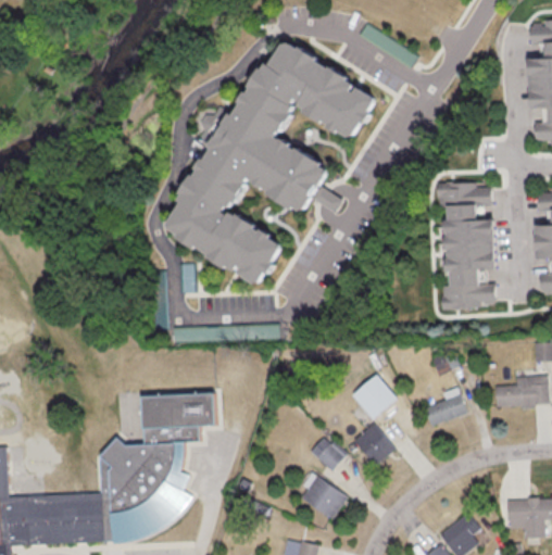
[(551,17),(532,19),(535,105),(551,105),(551,120),(534,121),(535,143),(551,142),(551,17)]
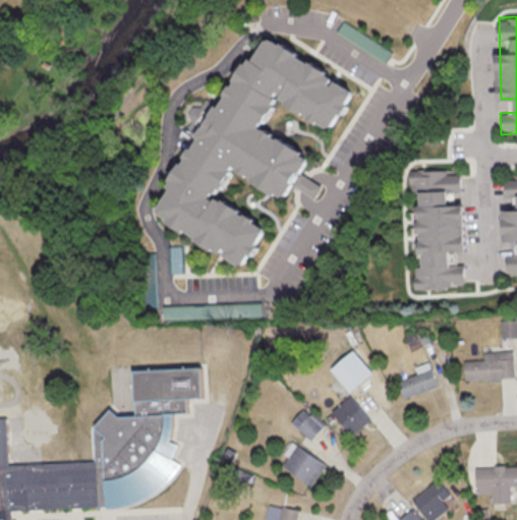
[(157,215),(247,266),(270,225),(220,196),(235,168),(286,197),(293,185),(312,196),(320,184),(301,175),(313,154),(265,126),(279,100),(334,129),(357,87),(260,32),(157,215)]
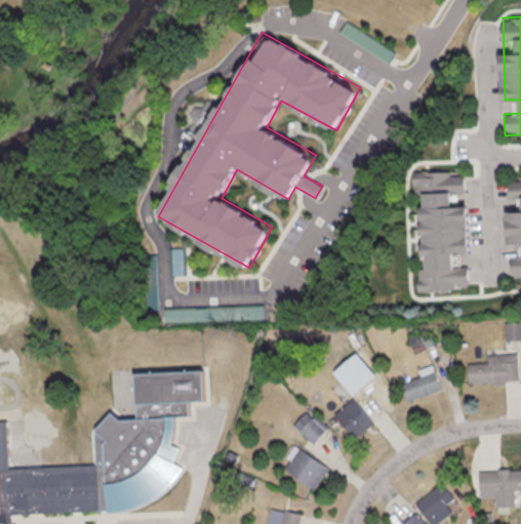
[(468,288),(468,265),(458,265),(457,252),(471,252),(470,205),(455,205),(454,192),(466,191),(465,170),(412,171),(413,193),(424,193),(426,268),(416,268),(416,289),(468,288)]
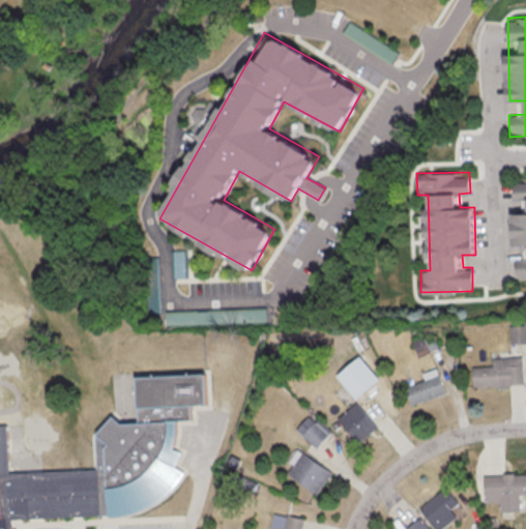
[(525,280),(525,175),(513,176),(513,200),(525,199),(525,211),(514,211),(515,258),(514,258),(515,281),(525,280)]
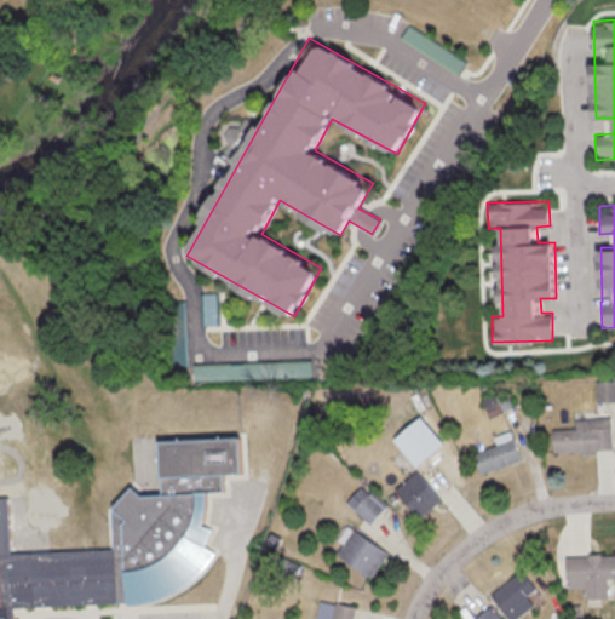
[(550,428),(551,452),(609,451),(609,417),(572,418),(572,427),(550,428)]
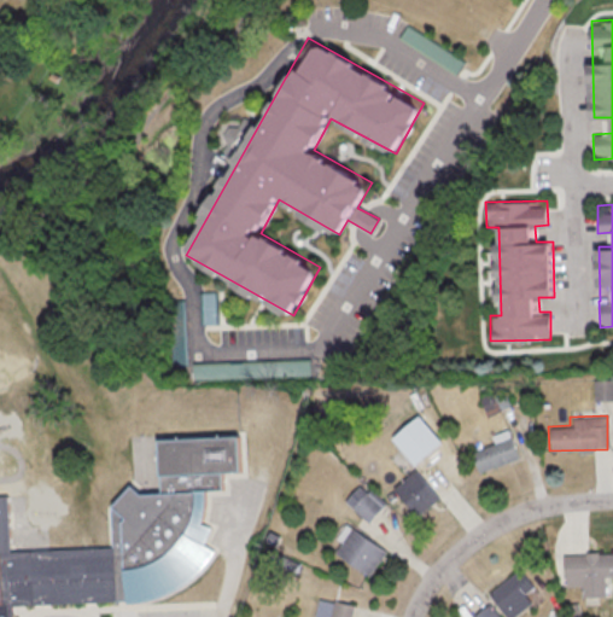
[(12,616),(12,604),(170,598),(211,551),(204,546),(204,525),(202,524),(200,494),(223,493),(222,472),(239,472),(238,436),(156,438),(158,493),(139,493),(129,484),(107,510),(109,546),(9,549),(7,495),(0,495),(0,616),(12,616)]
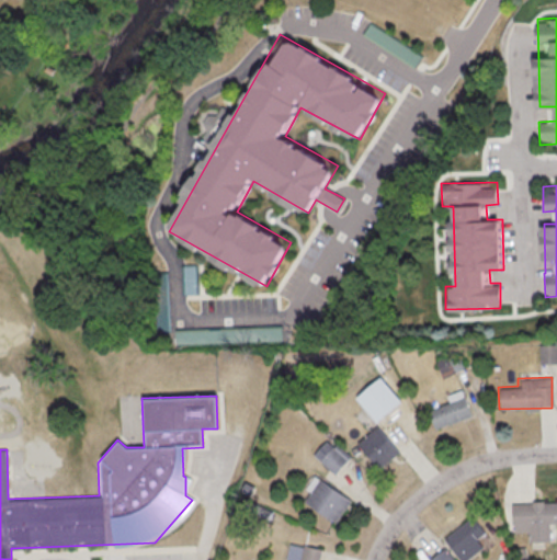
[(428,408),(433,427),(469,416),(463,397),(428,408)]
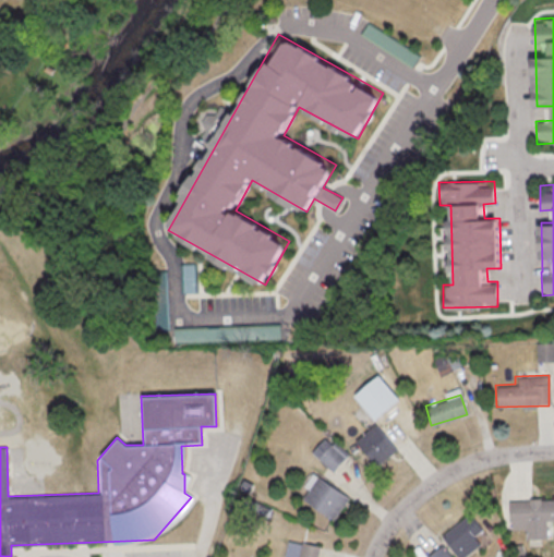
[(374,465),(394,449),(373,423),(353,440),(374,465)]
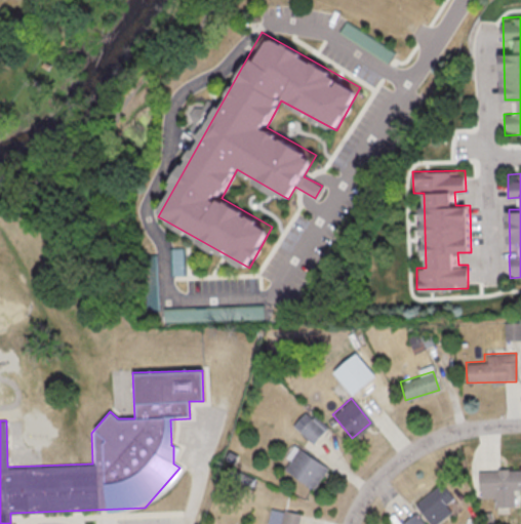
[(293,421),(308,442),(321,433),(307,412),(293,421)]
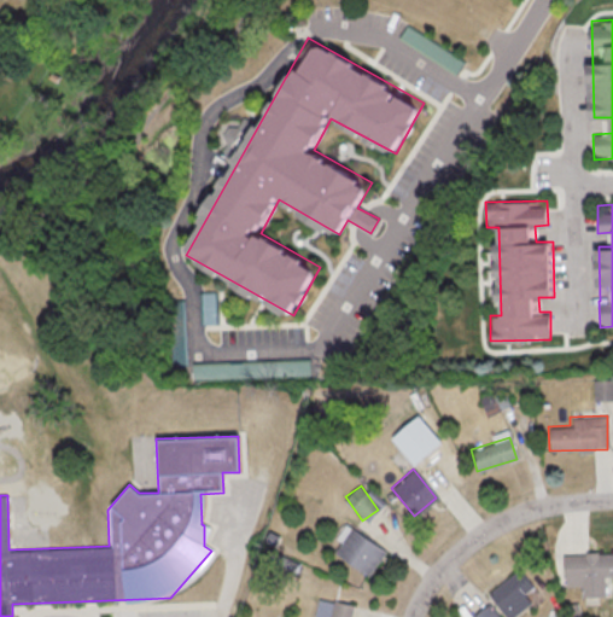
[(333,547),(363,575),(383,554),(352,525),(333,547)]
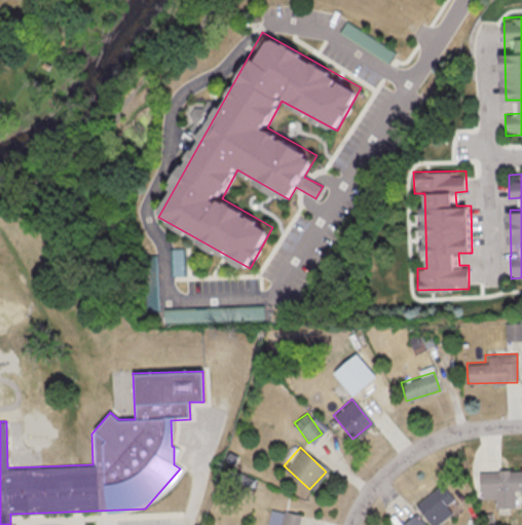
[(521,470),(479,471),(479,498),(493,497),(494,508),(514,508),(514,491),(521,490),(521,470)]
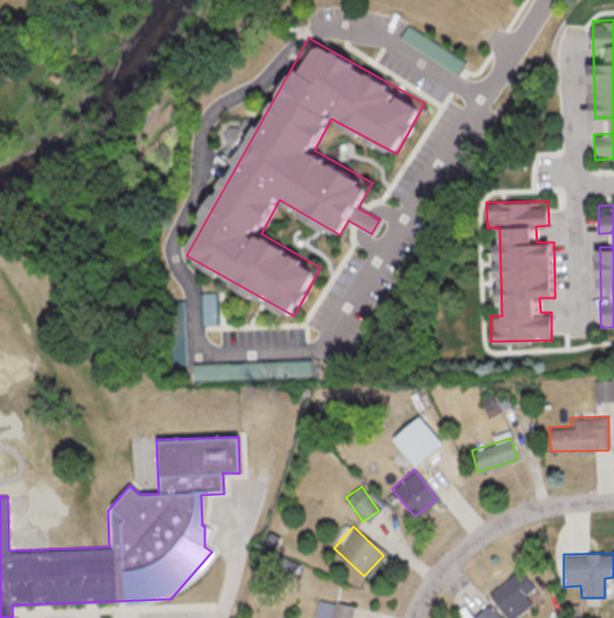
[(487,593),(507,617),(510,617),(531,602),(525,594),(533,588),(519,570),(487,593)]
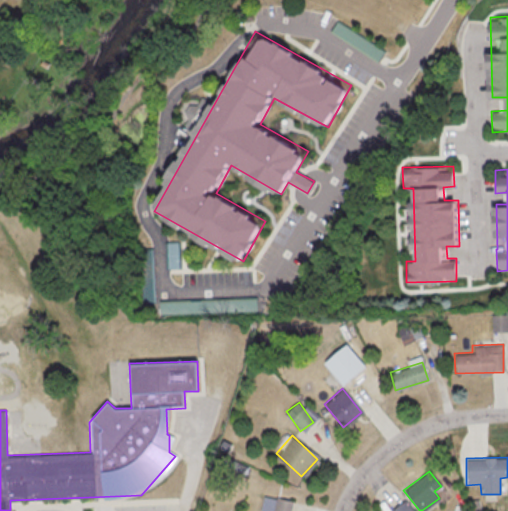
[(288,510),(291,501),(274,497),(270,510),(288,510)]
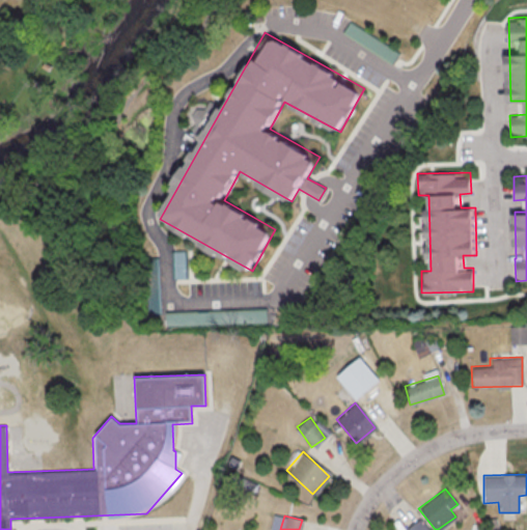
[(426,529),(418,519),(405,528),(406,529),(426,529)]
